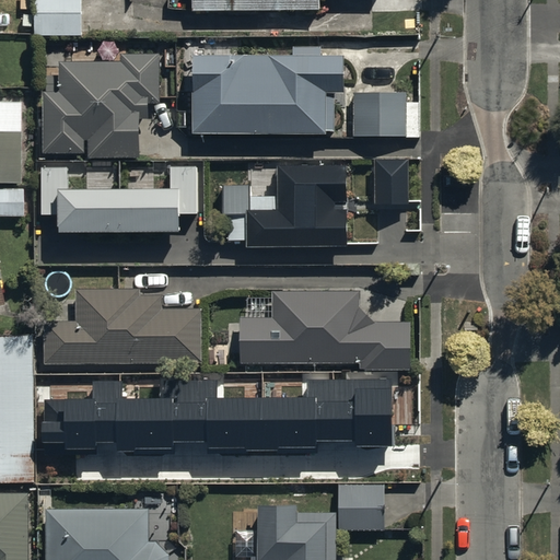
[(82,0),(34,0),(34,31),(82,31),(82,0)]
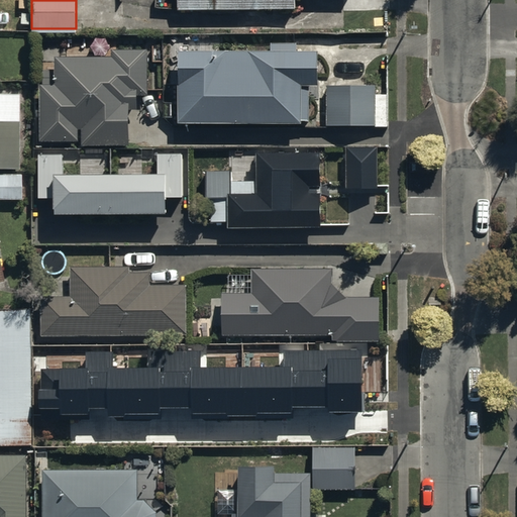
[(270,43),(179,42),(178,115),(310,117),(311,78),(317,78),(318,42),(297,41),(297,37),(271,37),(270,43)]
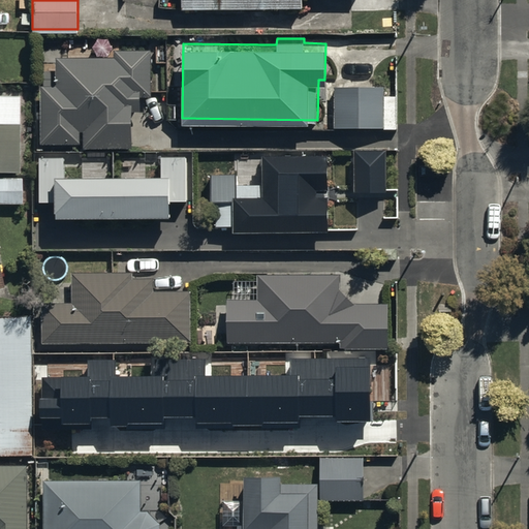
[(116,53),(56,53),(56,82),(41,82),(41,144),(132,144),(132,90),(151,90),(151,45),(116,45),(116,53)]
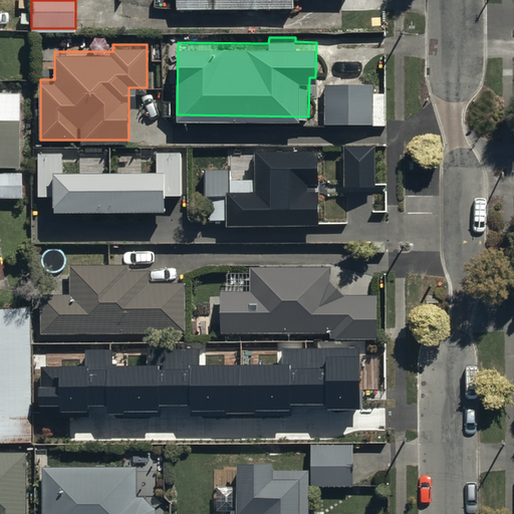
[(373,79),(324,80),(325,120),(386,120),(386,89),(373,89),(373,79)]
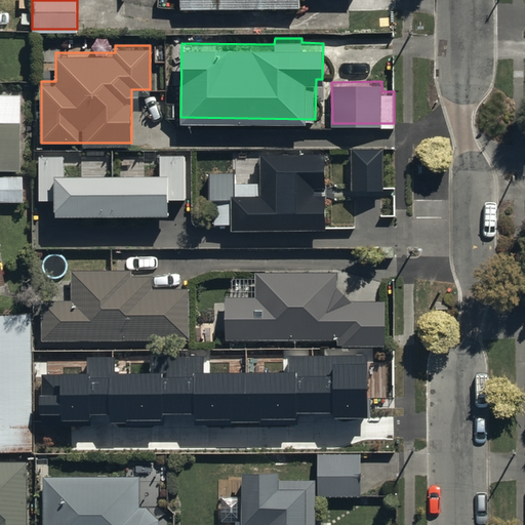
[(18,88),(0,88),(0,161),(18,162),(18,88)]
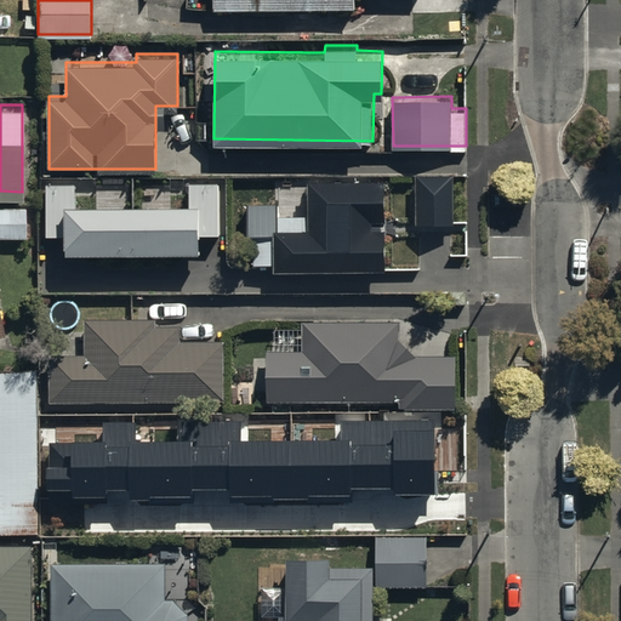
[(453,177),(415,177),(416,227),(453,227),(453,177)]
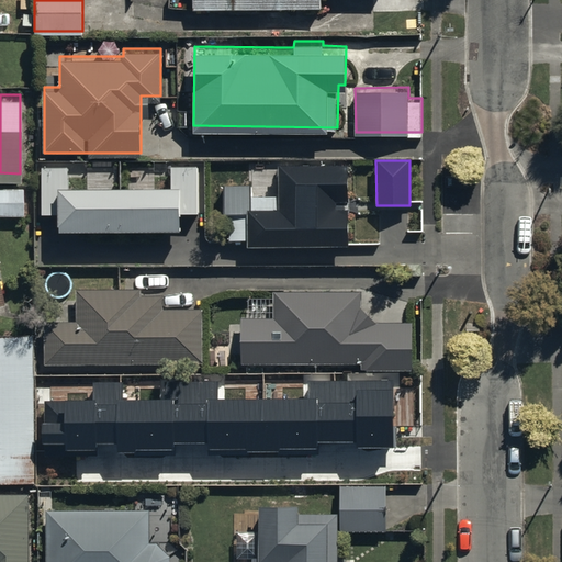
[(69,168),(41,168),(42,216),(60,215),(60,233),(180,233),(180,214),(199,214),(199,167),(170,167),(170,189),(69,190),(69,168)]
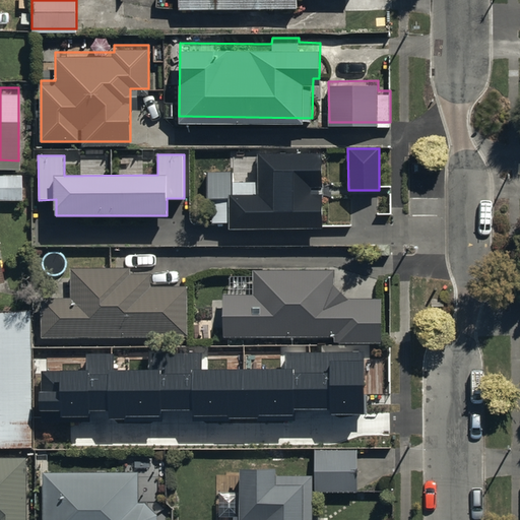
[(321,154),(257,154),(257,194),(229,195),(229,230),(322,229),(321,154)]
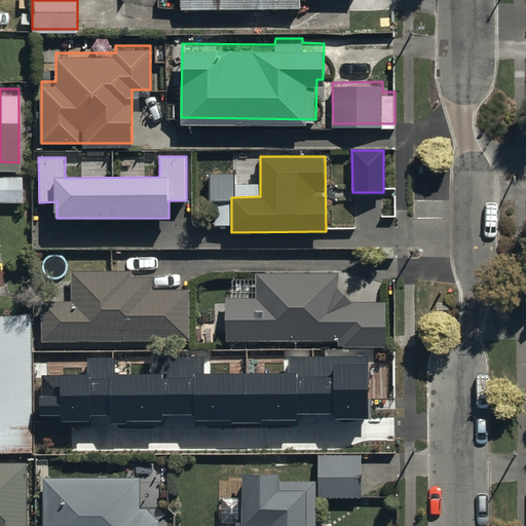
[(23,173),(0,173),(0,198),(23,198),(23,173)]
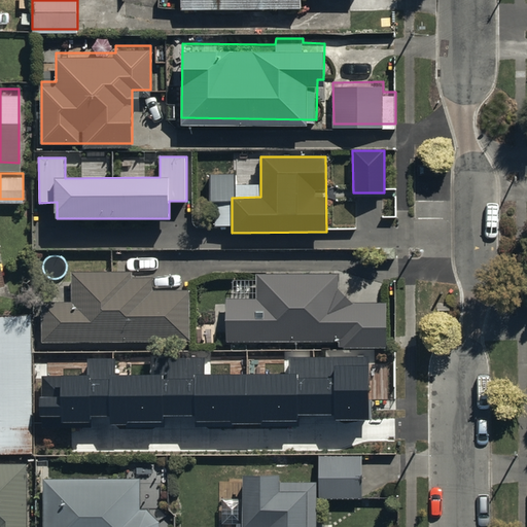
[(42,303),(41,343),(188,344),(188,291),(151,291),(151,278),(132,278),(132,273),(73,273),(72,303),(42,303)]
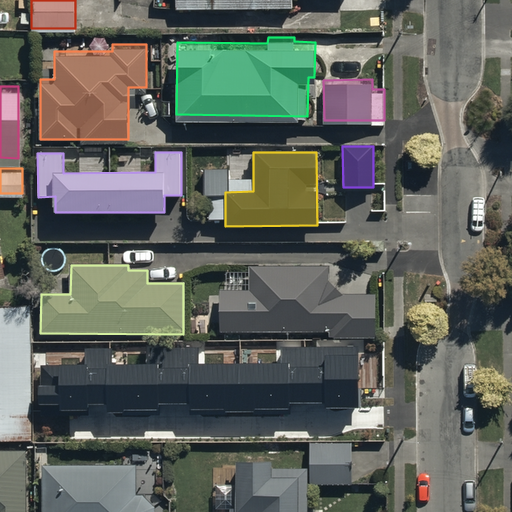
[(328,266),(247,267),(248,291),(220,291),(220,331),(330,331),(330,337),(375,337),(375,294),(342,294),(328,280),(328,266)]
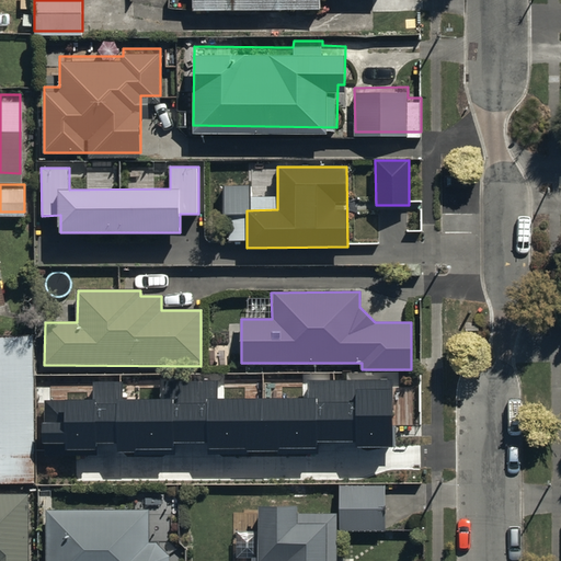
[(34,330),(0,330),(0,478),(35,478),(34,330)]
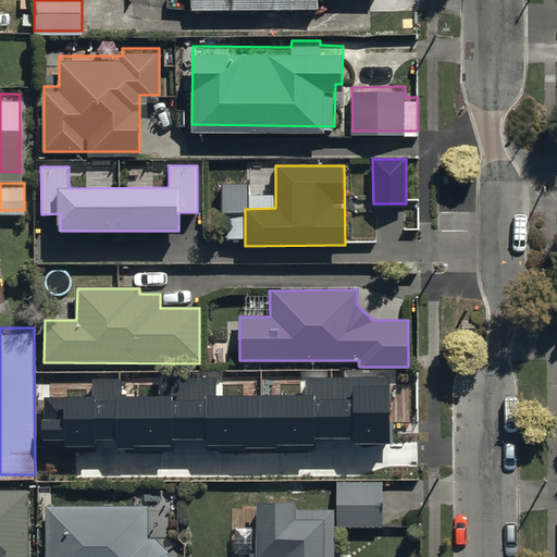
[(391,376),(305,376),(305,394),(217,394),(217,378),(176,378),(176,395),(122,396),(122,379),(91,380),(91,396),(41,397),(41,441),(64,440),(64,447),(96,446),(96,440),(116,440),(116,446),(171,446),(171,438),(207,438),(207,445),(313,444),(313,437),(353,437),(353,444),(391,443),(391,376)]
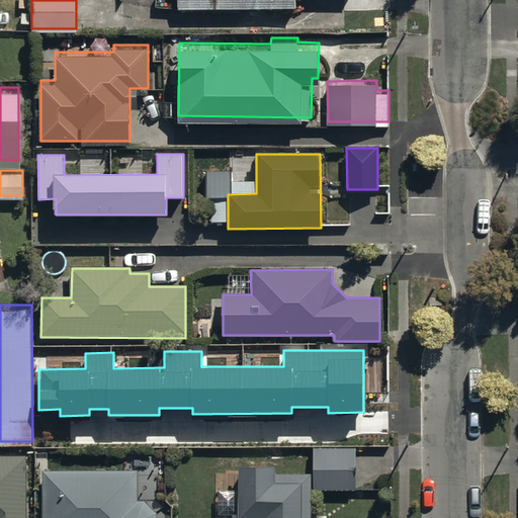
[(357,442),(313,443),(314,486),(358,485),(357,442)]
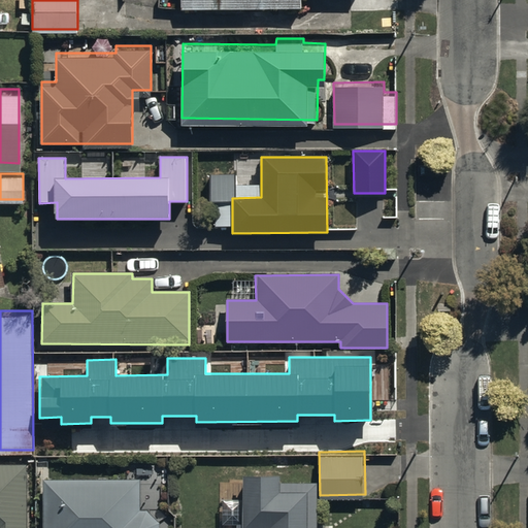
[(27,527),(28,458),(0,458),(0,527),(27,527)]
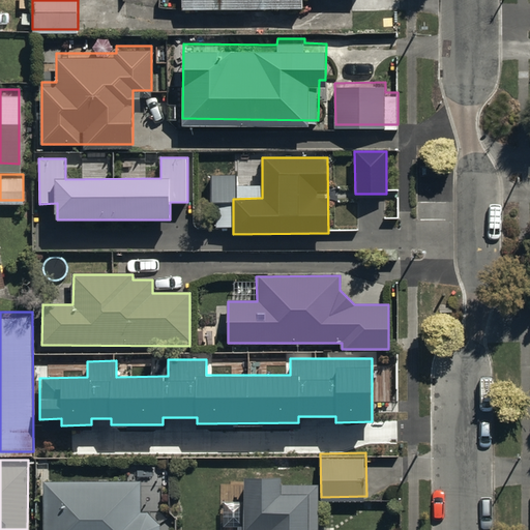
[(329,529),(329,525),(319,525),(320,477),(283,477),(283,463),(245,462),(244,519),(239,519),(238,529),(329,529)]
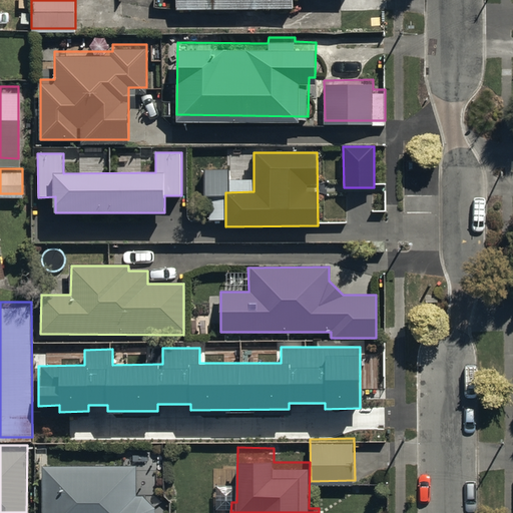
[(154,512),(154,503),(144,491),(137,491),(137,461),(44,462),(44,512),(154,512)]
